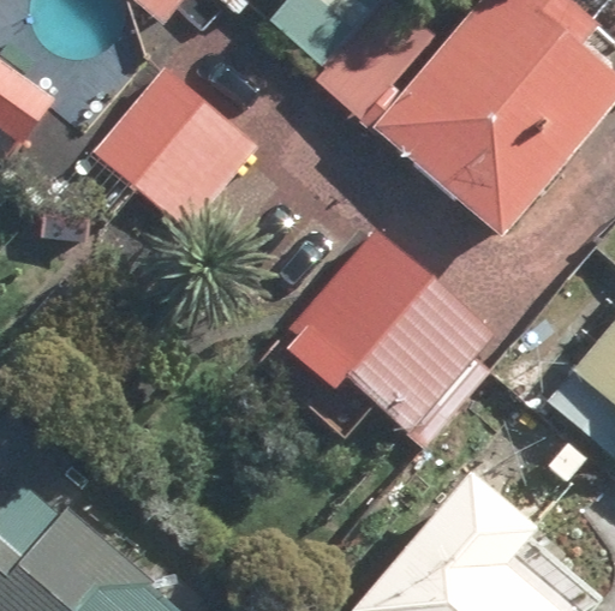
[(131,0),(161,25),(181,0),(131,0)]
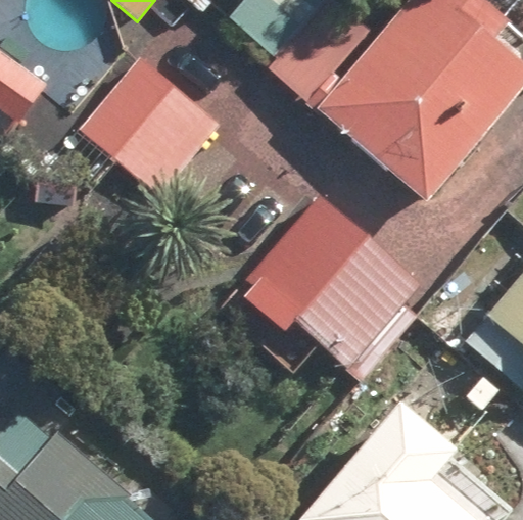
[(186,0),(201,13),(211,1),(210,0),(186,0)]
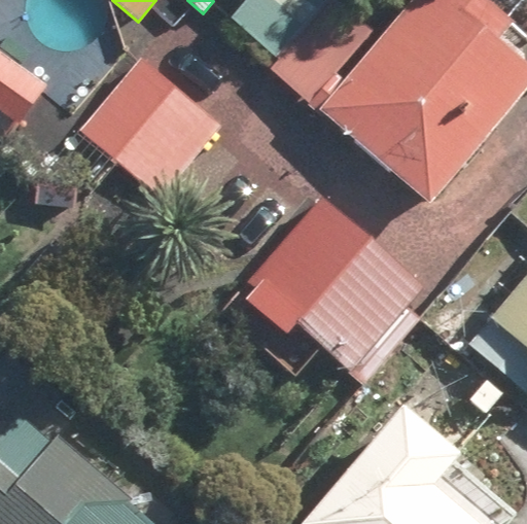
[(411,0),(319,108),(427,202),(526,83),(526,68),(495,39),(508,22),(483,0),(411,0)]
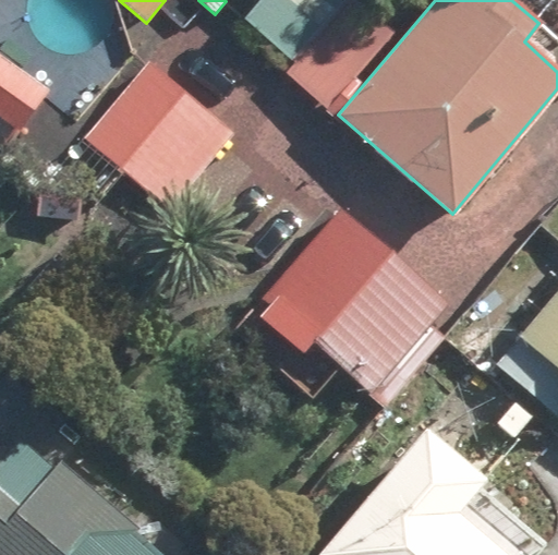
[(0,151),(1,153),(47,88),(0,56),(0,151)]
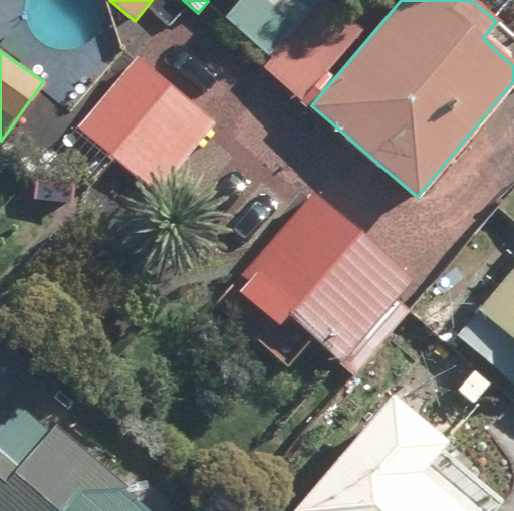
[(77,126),(156,192),(214,123),(138,56),(77,126)]
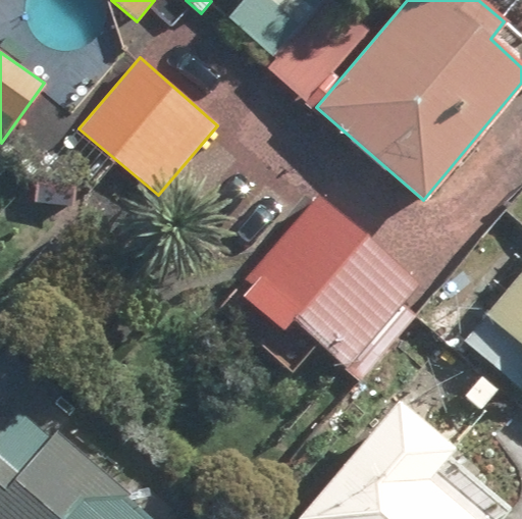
[(33,200),(69,204),(70,185),(35,180),(33,200)]
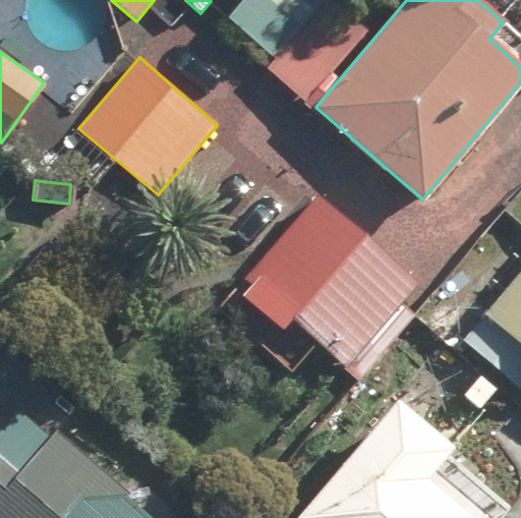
[(243,279),(348,368),(422,283),(319,192),(243,279)]
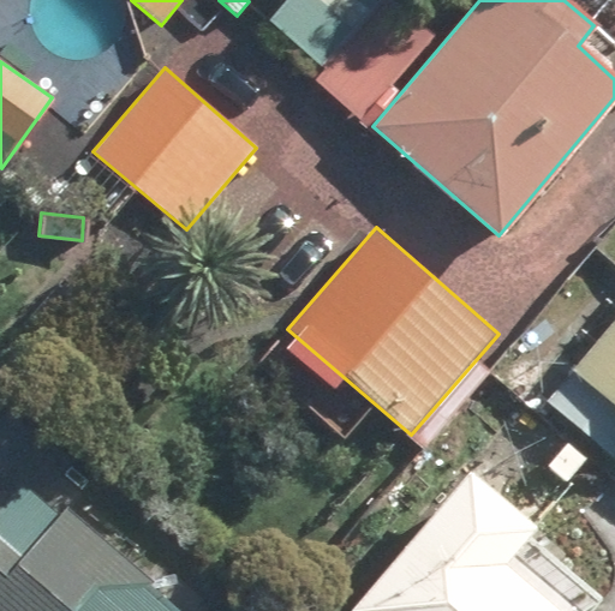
[(614,454),(614,317),(545,399),(613,457),(614,454)]
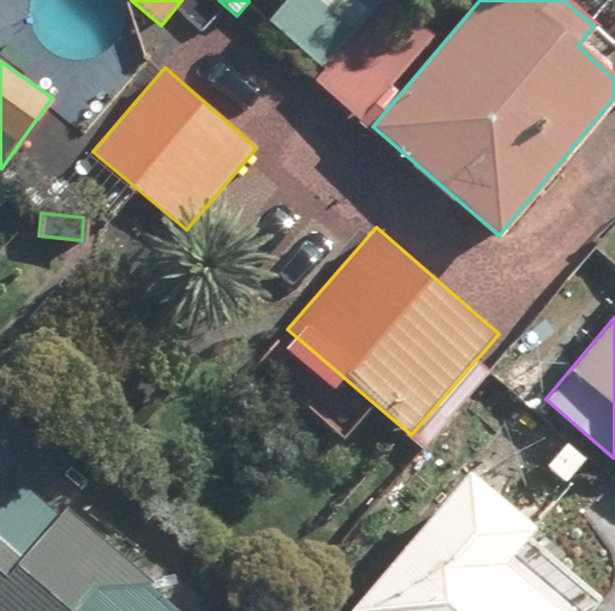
[(547,465),(566,483),(586,460),(567,442),(547,465)]
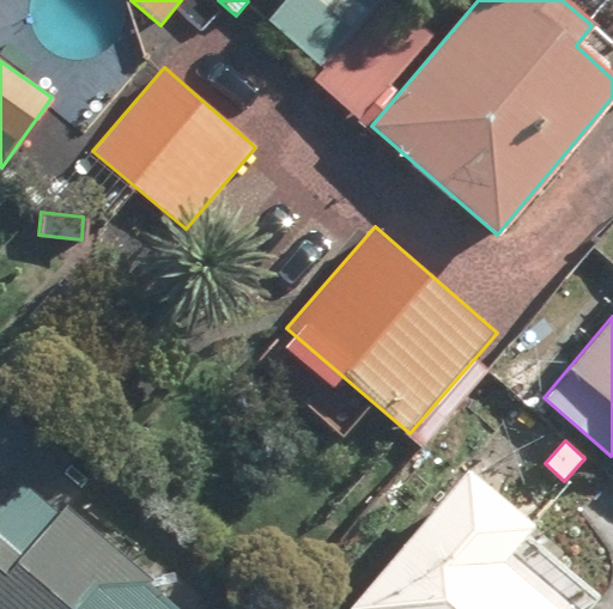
[(344,608),(560,608),(502,558),(530,525),(465,469),(344,608)]
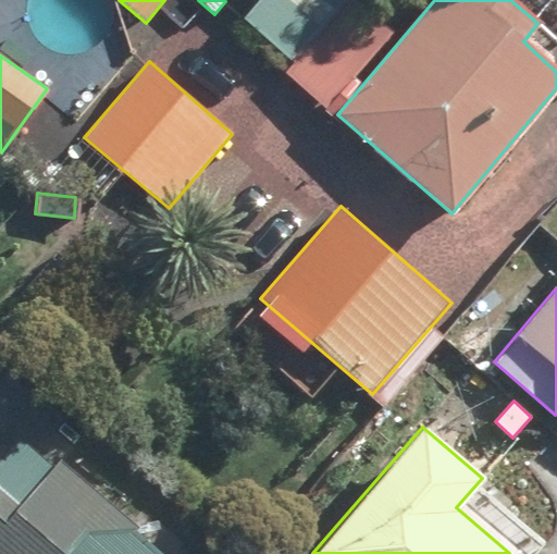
[(0,553),(168,553),(136,527),(138,524),(60,457),(54,464),(17,433),(2,451),(0,447),(0,553)]
